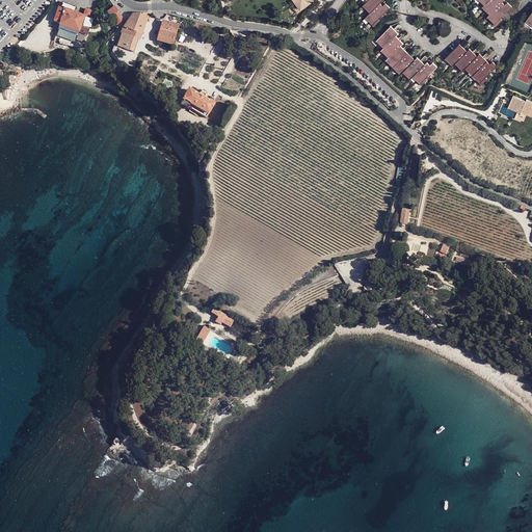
[(294,0),(302,9),(315,0),(314,0),(294,0)]
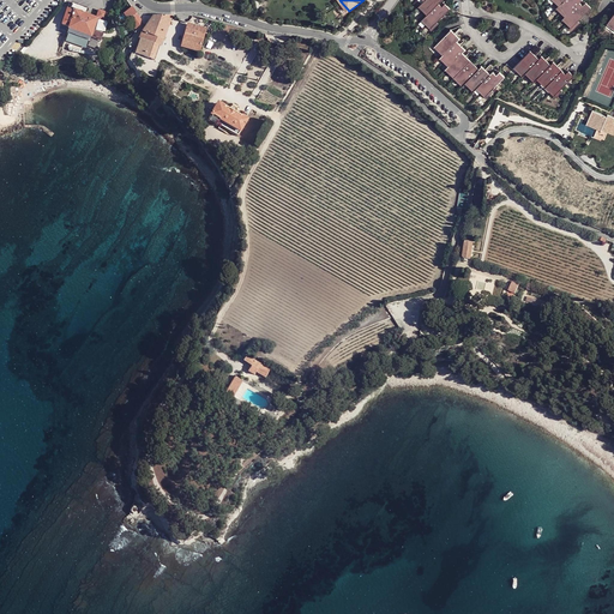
[(425,0),(425,1),(422,4),(431,12),(427,14),(425,17),(433,25),(438,22),(450,8),(445,4),(443,6),(440,5),(439,2),(441,0),(425,0)]
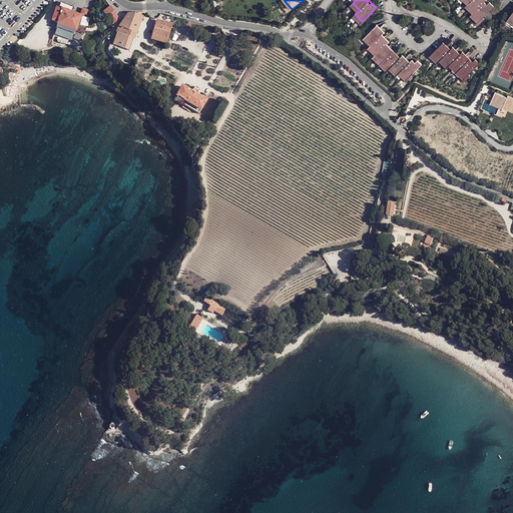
[(480,20),(483,17),(484,16),(486,14),(494,6),(490,2),(487,4),(486,3),(484,2),(485,0),(467,0),(469,2),(467,4),(474,11),(473,13),(480,20)]
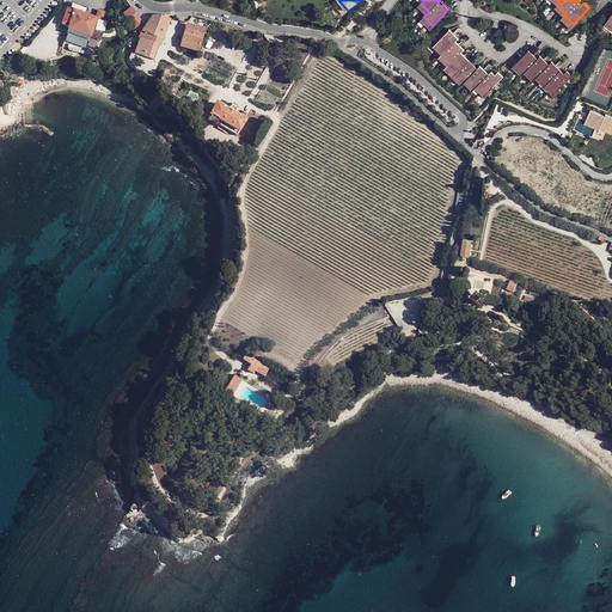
[(68,26),(66,34),(78,37),(79,35),(90,40),(92,31),(103,35),(108,20),(104,18),(102,18),(101,20),(96,19),(85,14),(87,10),(69,2),(61,24),(68,26)]
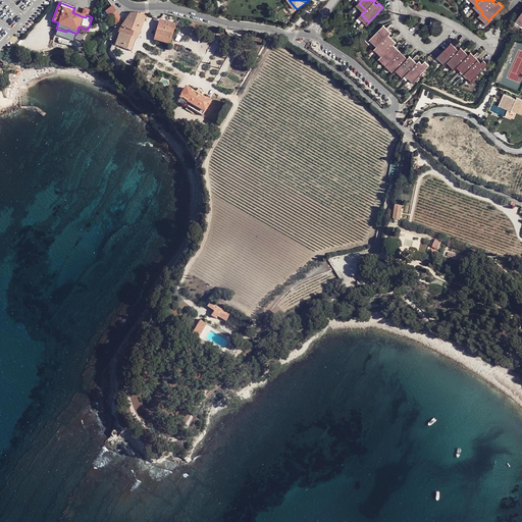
[(356,5),(363,12),(366,10),(359,3),(356,5)]
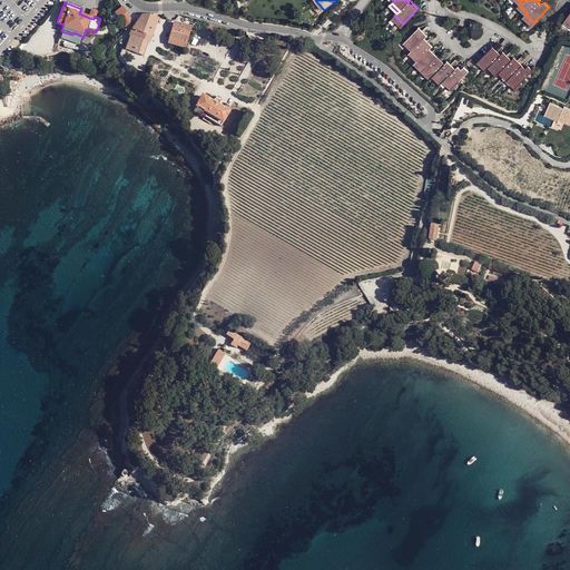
[(524,16),(526,15),(527,12),(519,5),(519,6),(517,8),(524,16)]
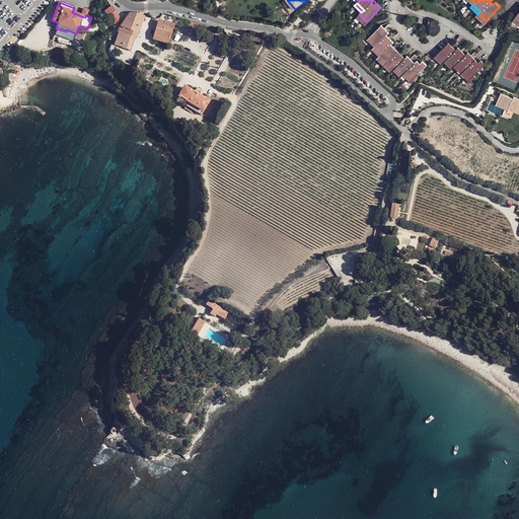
[(116,12),(112,6),(103,12),(107,18),(110,15),(114,13),(116,12)]
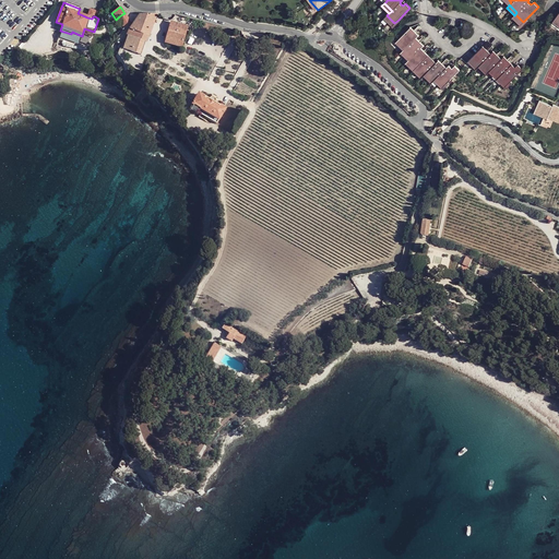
[(147,37),(156,14),(139,15),(129,30),(147,37)]
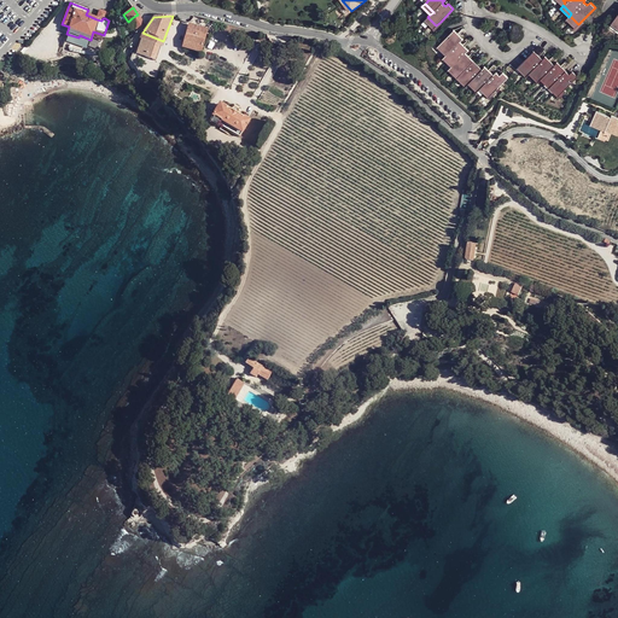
[(575,28),(578,24),(570,16),(569,17),(566,19),(575,28)]
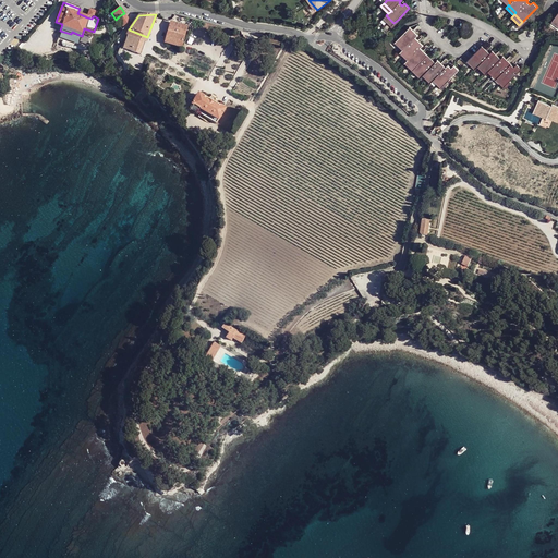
[(391,26),(393,23),(386,15),(384,19),(391,26)]
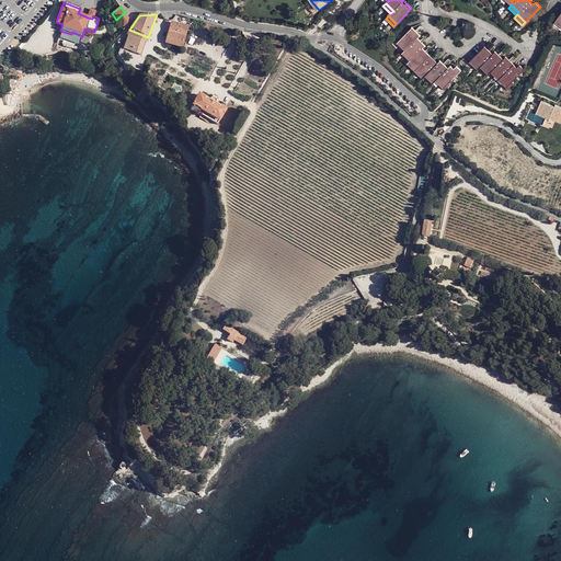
[(199,30),(206,32),(215,34),(215,33),(228,36),(230,30),(217,26),(202,22),(199,30)]
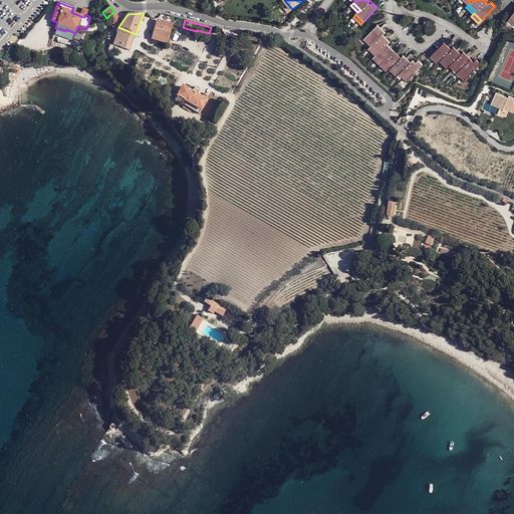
[(171,32),(172,28),(173,25),(158,21),(153,40),(167,44),(171,32)]
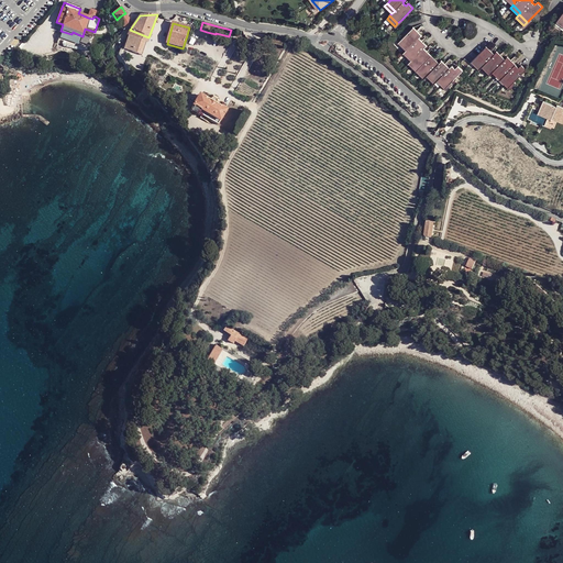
[(396,32),(399,34),(403,39),(409,32),(403,25),(396,32)]
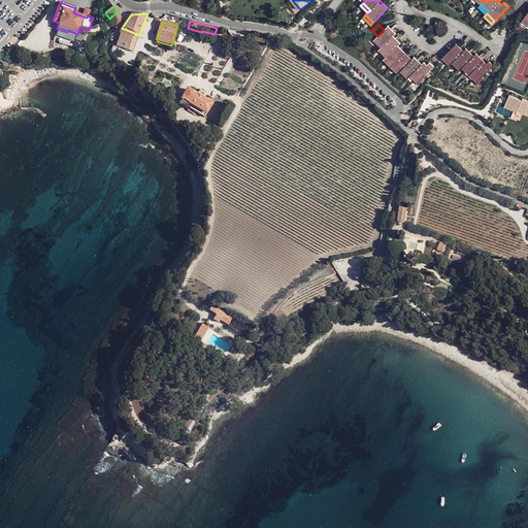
[(377,36),(375,38),(383,44),(381,47),(388,55),(385,57),(393,64),(400,71),(402,68),(409,75),(411,73),(419,80),(423,77),(434,65),(430,61),(430,62),(427,64),(426,63),(424,61),(422,64),(415,57),(411,59),(397,45),(399,42),(392,35),(395,33),(388,26),(384,30),(377,36)]
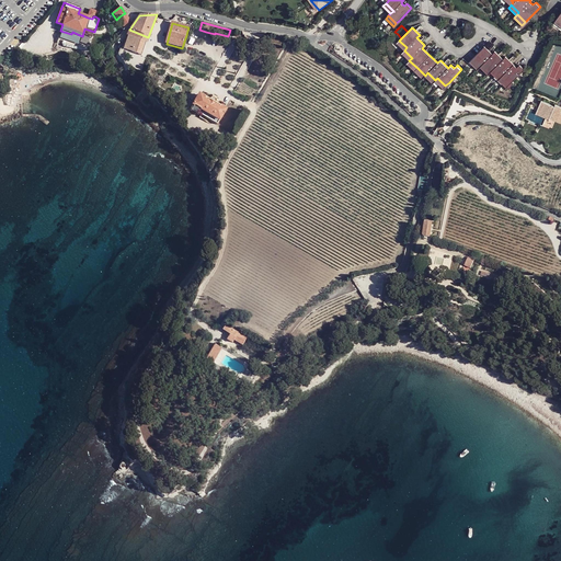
[(147,43),(148,37),(129,30),(126,35),(146,42),(147,43)]
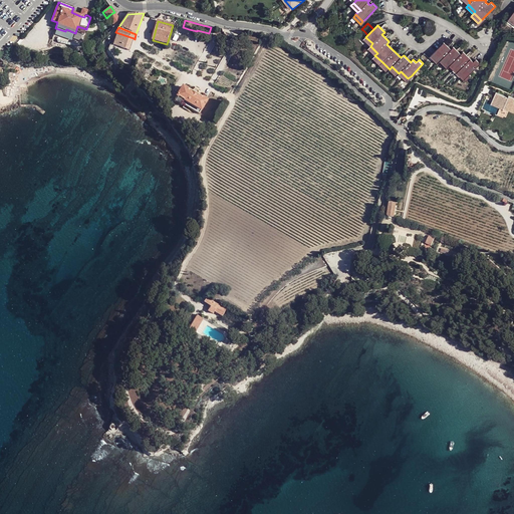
[(129,51),(134,38),(115,32),(111,44),(129,51)]
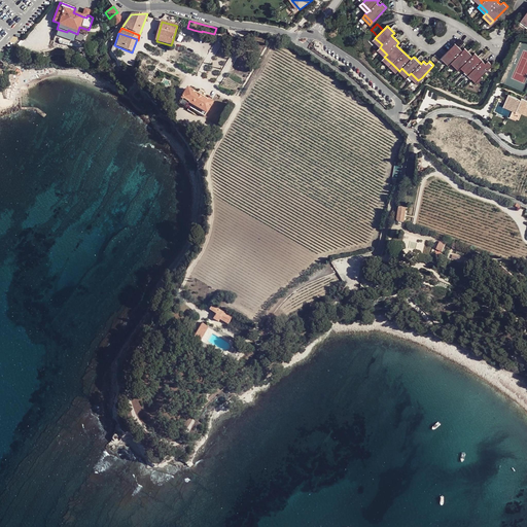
[(382,44),(375,38),(373,40),(380,47),(382,44)]
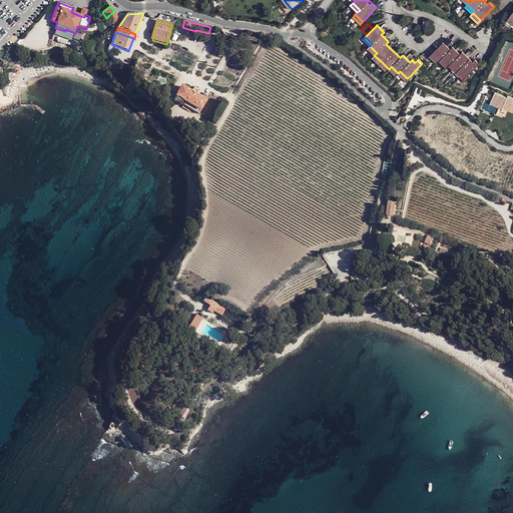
[(443,42),(432,54),(439,61),(441,58),(449,65),(451,63),(458,70),(465,77),(469,74),(480,63),(475,59),(472,61),(471,60),(463,52),(460,54),(453,47),(450,49),(443,42)]
